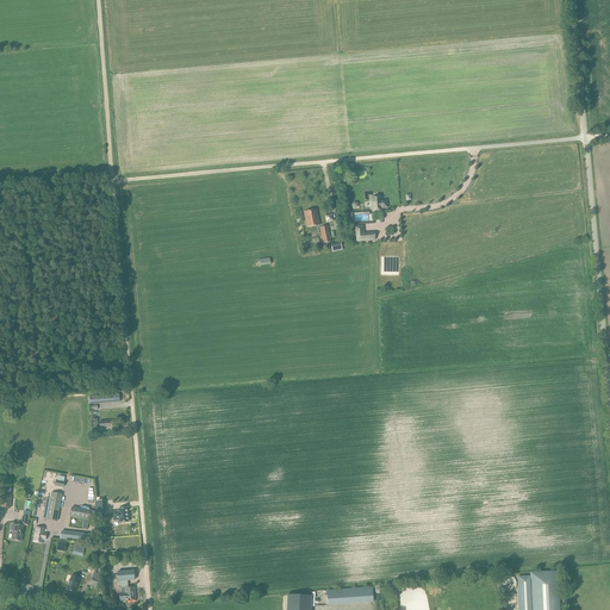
[(371,198),(372,211),(381,210),(381,209),(387,207),(386,200),(381,200),(380,197),(371,198)]
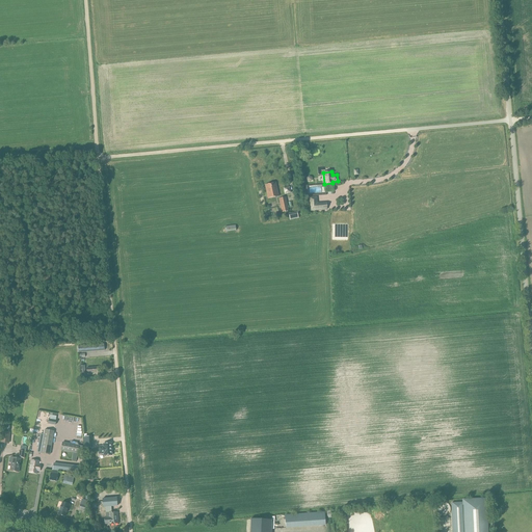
[(278,195),(275,183),(265,185),(267,198),(278,195)]
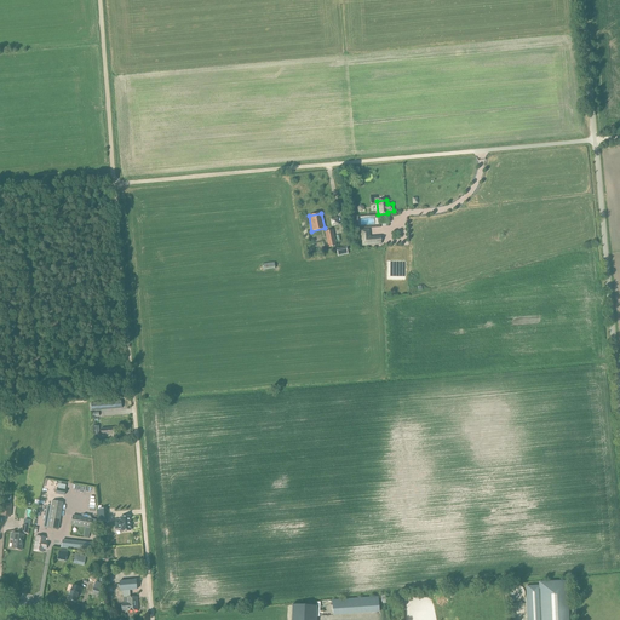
[(326,230),(329,246),(337,245),(333,229),(326,230)]
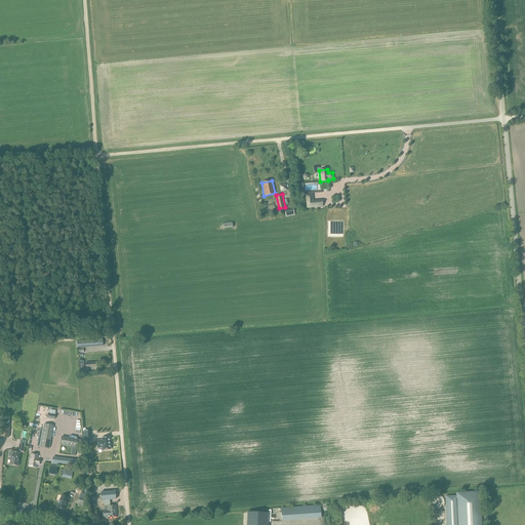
[(312,194),(306,194),(306,207),(322,206),(321,199),(313,200),(312,194)]
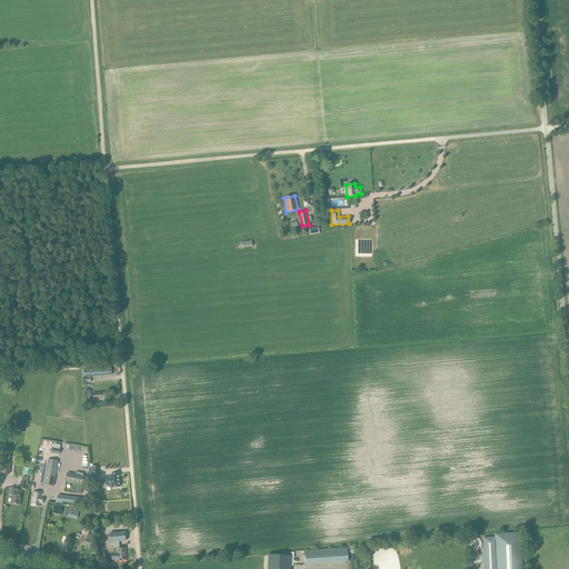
[(85,378),(112,376),(112,369),(83,371),(85,378)]
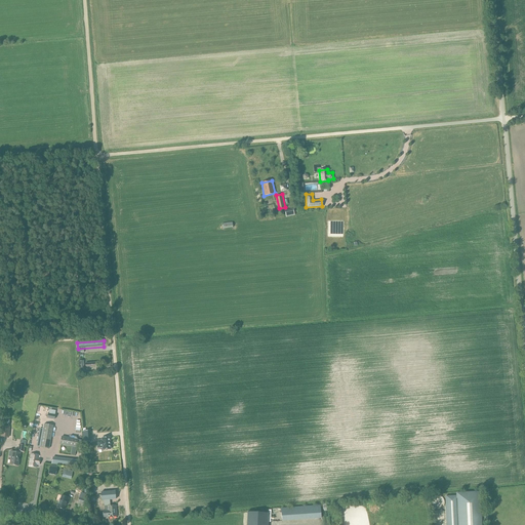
[(53,426),(45,425),(44,430),(40,429),(38,446),(49,448),(53,426)]
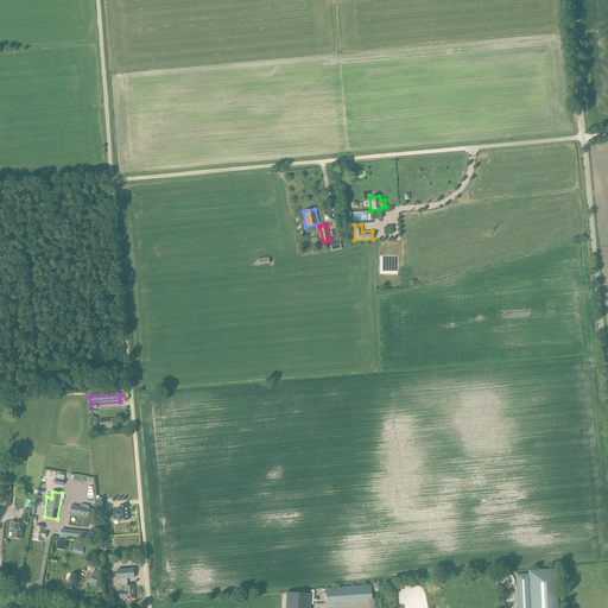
[(89,518),(90,508),(71,506),(70,515),(89,518)]
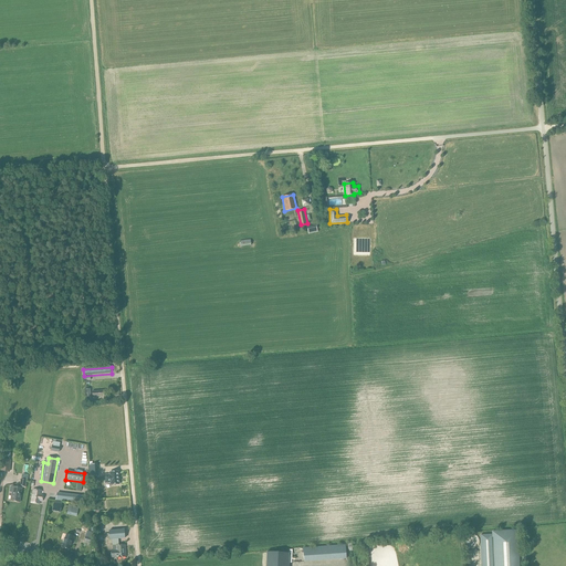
[(119,484),(118,472),(109,473),(109,475),(103,475),(104,483),(111,483),(111,485),(119,484)]
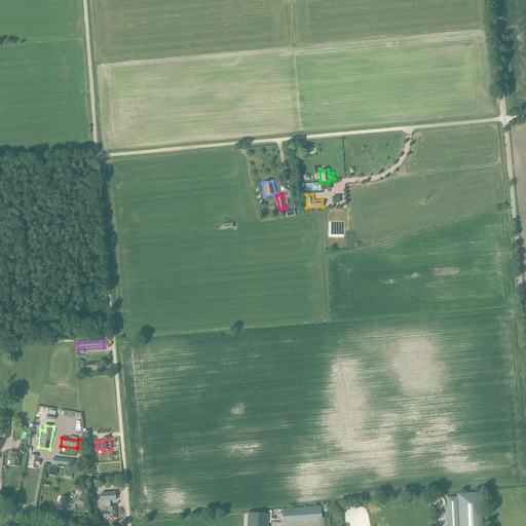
[(12,451),(10,465),(19,466),(21,451),(23,451),(24,446),(20,445),(19,452),(12,451)]
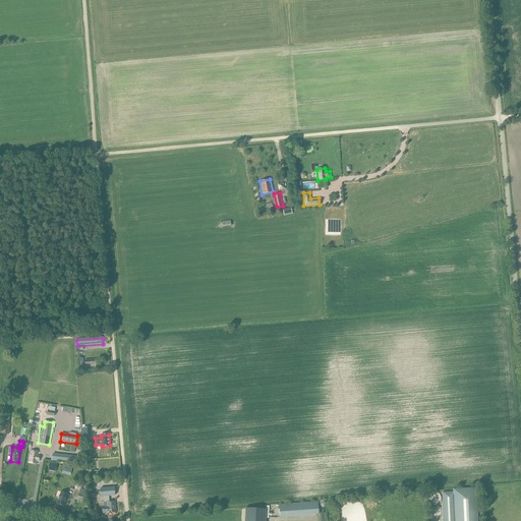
[(38,460),(39,458),(38,457),(38,454),(31,452),(29,463),(36,464),(37,460),(38,460)]
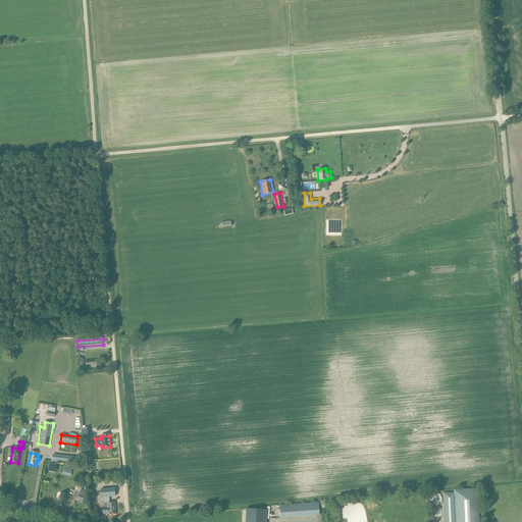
[(82,458),(61,455),(59,461),(81,464),(82,458)]
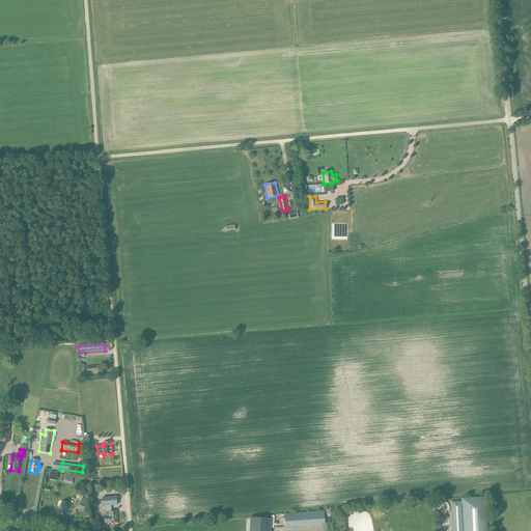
[(112,511),(112,506),(117,506),(117,497),(103,498),(103,507),(106,507),(106,512),(109,512),(109,516),(104,516),(105,524),(109,523),(109,524),(116,523),(116,511),(112,511)]
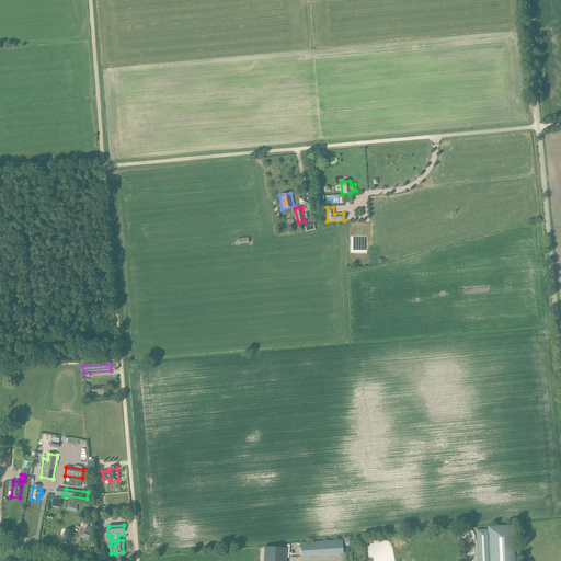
[(91,539),(93,528),(87,526),(83,537),(91,539)]
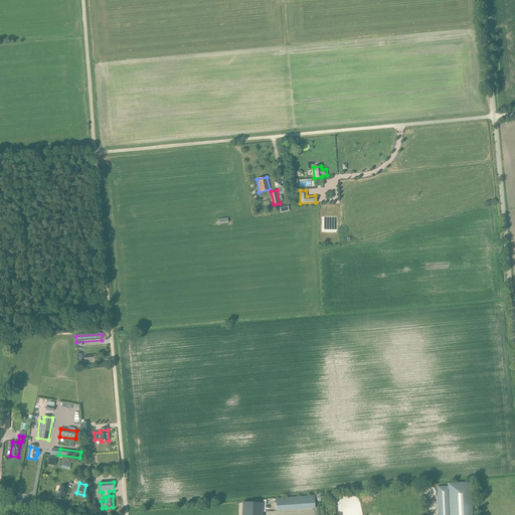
[(472,514),(471,483),(447,484),(448,486),(437,487),(438,514),(472,514)]
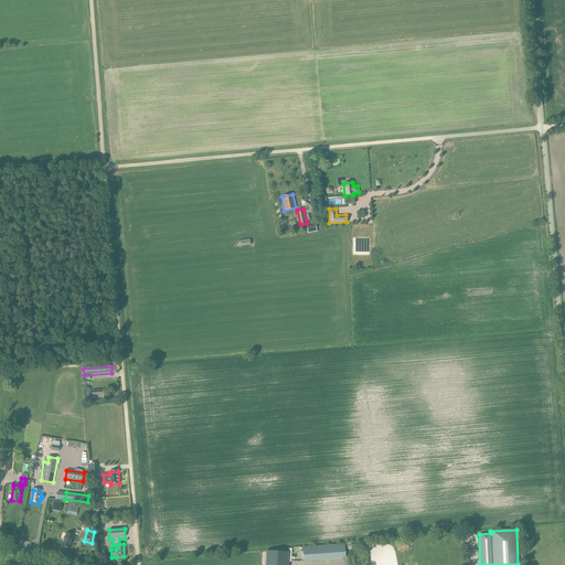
[(74,541),(75,536),(66,533),(65,536),(64,536),(62,546),(70,548),(72,541),(74,541)]
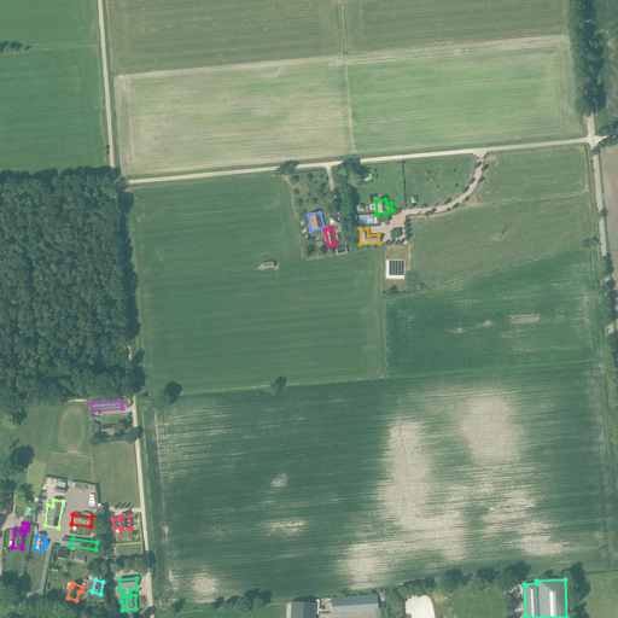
[(331,599),(332,613),(374,611),(373,595),(331,599)]
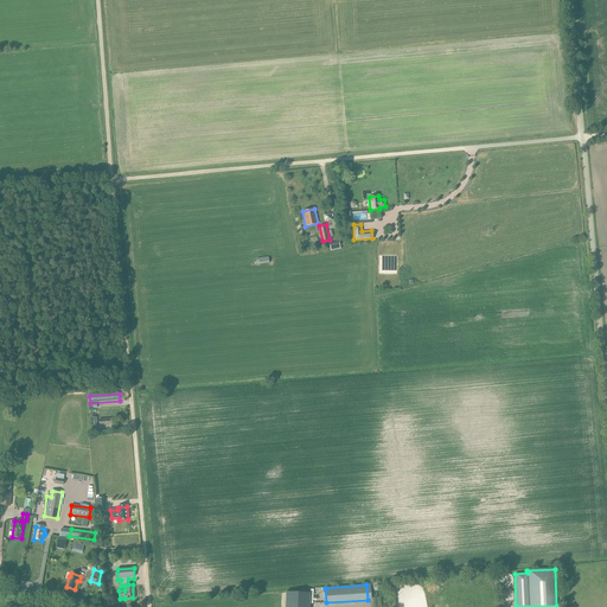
[(286,592),(285,606),(308,606),(310,594),(286,592)]
